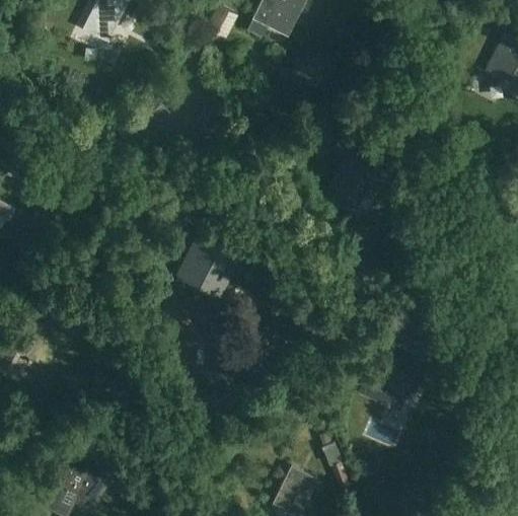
[(118,0),(96,0),(81,30),(107,44),(126,8),(117,3),(118,0)]
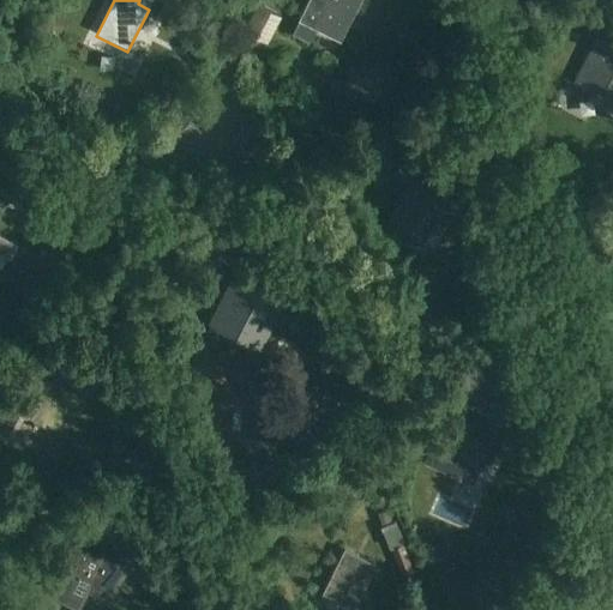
[(330,0),(310,0),(298,23),(299,24),(290,38),(310,48),(317,34),(340,46),(362,0),(335,0),(335,2),(330,0)]
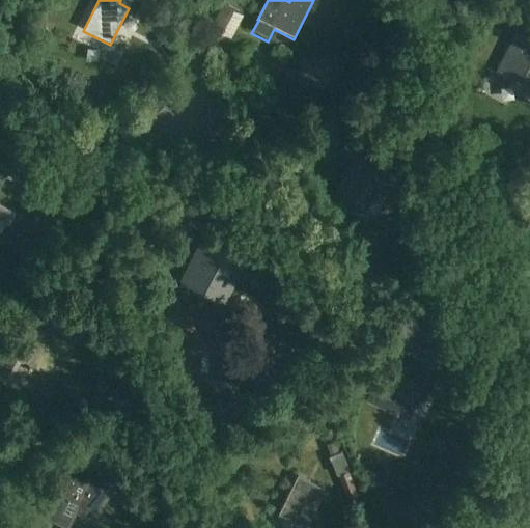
[(240,35),(246,16),(226,9),(220,28),(240,35)]
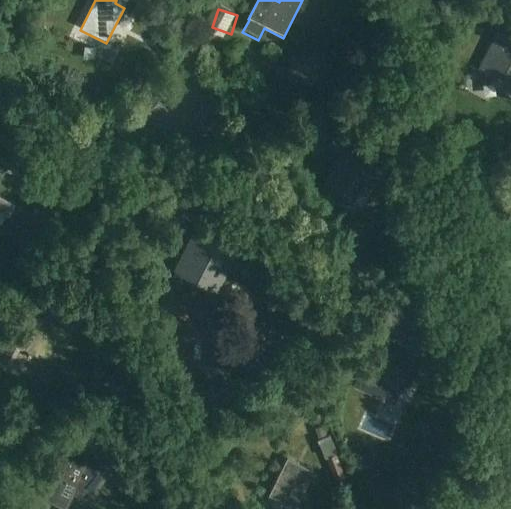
[(476,73),(487,78),(495,82),(493,85),(510,93),(510,90),(510,44),(505,42),(494,36),(476,73)]
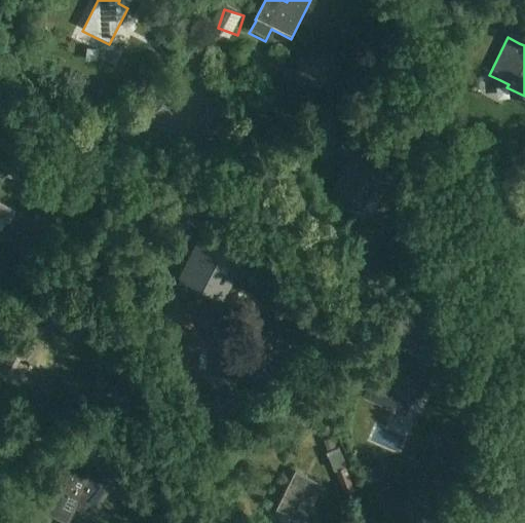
[(333,192),(363,208),(382,170),(365,160),(370,150),(350,141),(344,154),(350,157),(333,192)]
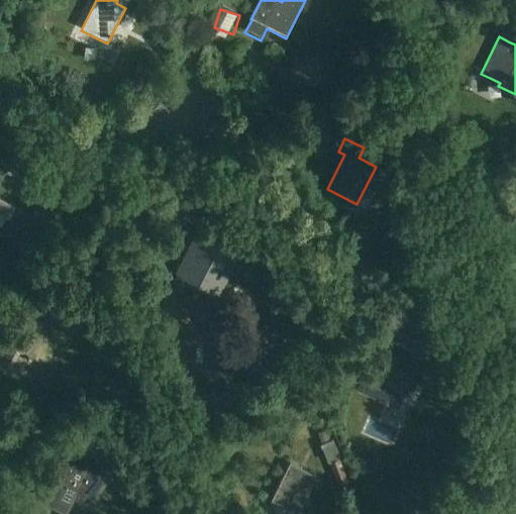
[(0,218),(7,222),(14,210),(0,203),(0,218)]
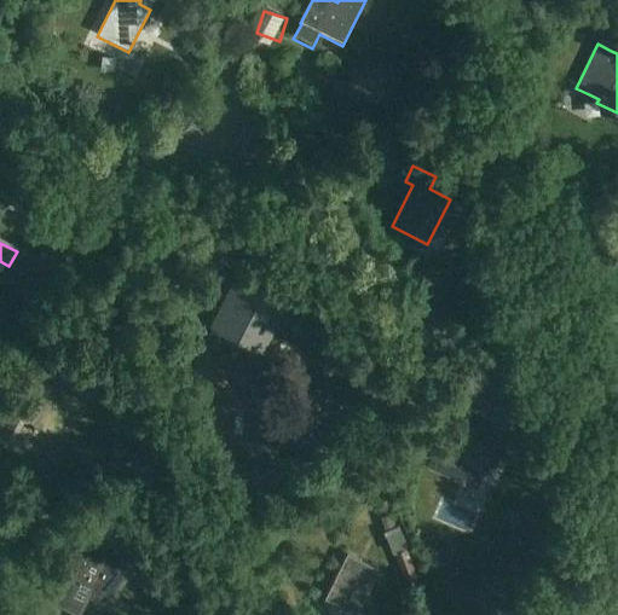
[(238,278),(212,330),(248,348),(253,337),(255,338),(261,326),(264,328),(270,315),(272,317),(281,299),(238,278)]
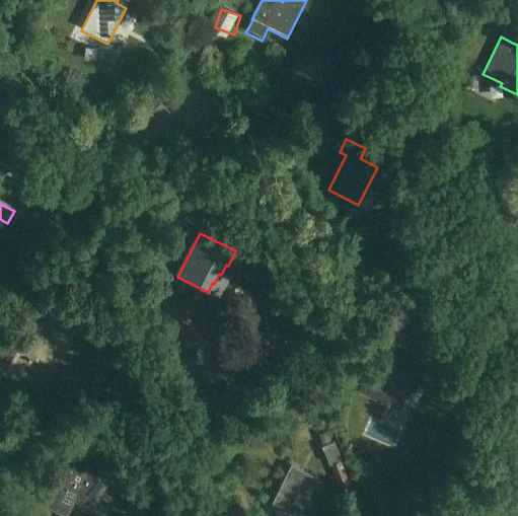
[(37,349),(5,330),(0,339),(0,346),(0,375),(16,384),(37,349)]
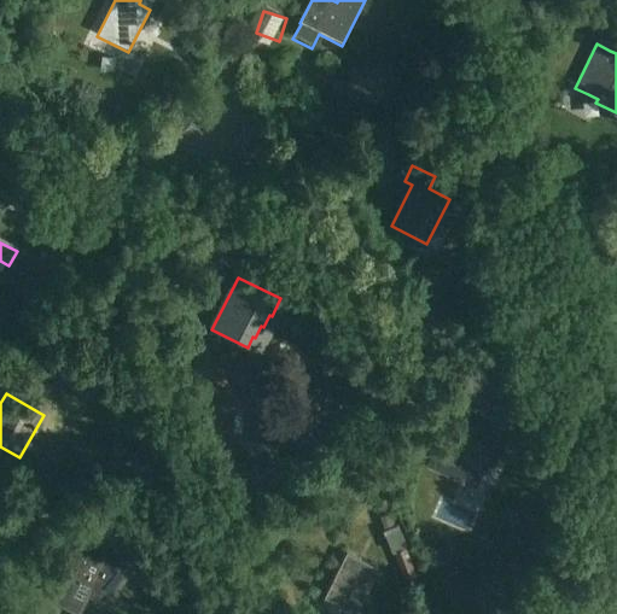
[(470,415),(490,415),(490,402),(470,402),(470,415)]
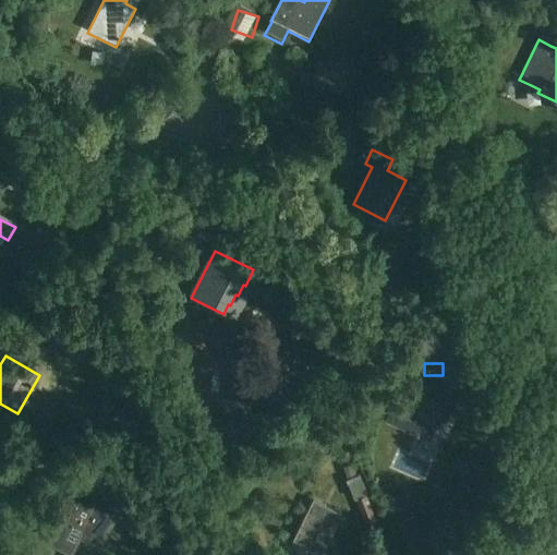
[(382,423),(427,443),(437,421),(445,425),(456,400),(446,396),(443,405),(424,397),(422,402),(409,397),(404,406),(391,400),(382,423)]
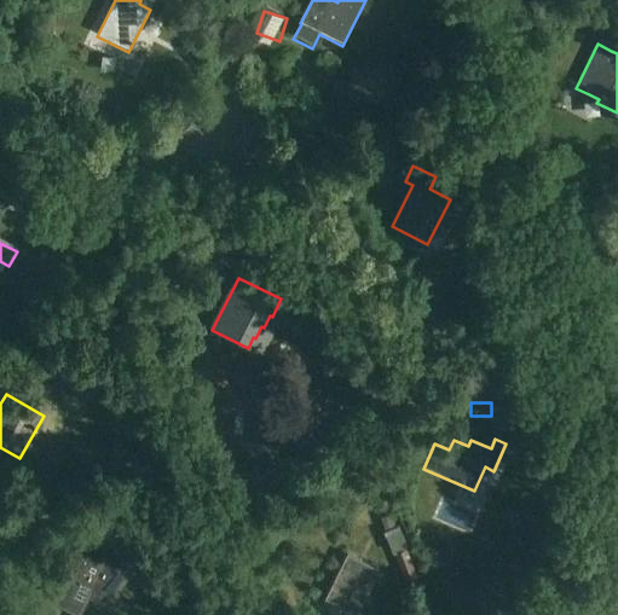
[(70,551),(44,602),(67,614),(76,614),(92,586),(119,599),(131,576),(99,560),(97,564),(70,551)]
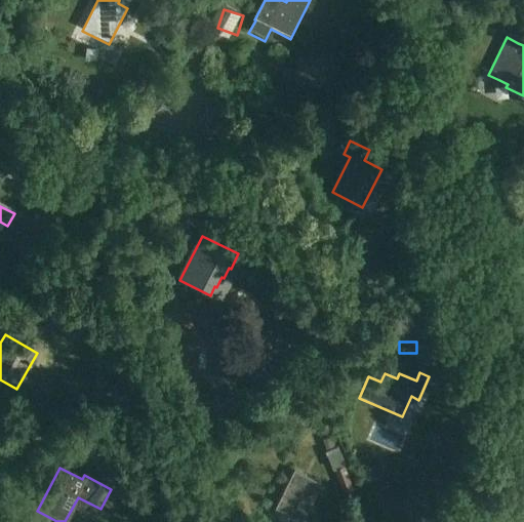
[(320,486),(293,473),(274,512),(293,521),(303,521),(320,486)]
